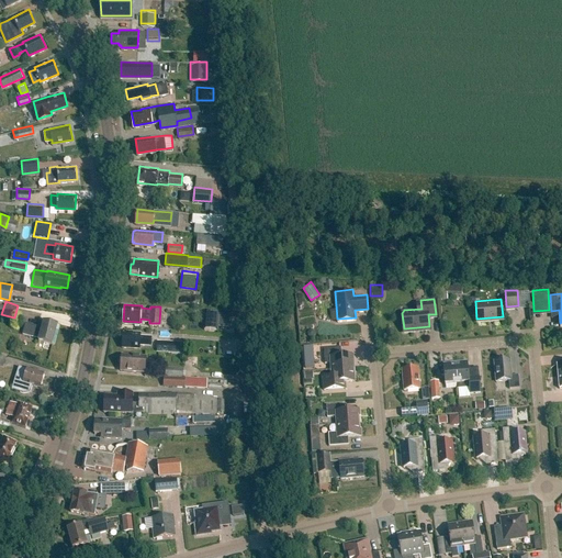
[(205,309),(204,326),(217,327),(218,310),(205,309)]
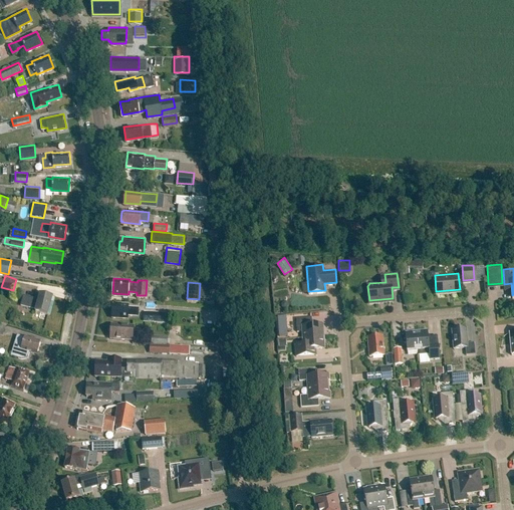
[(200,294),(209,294),(210,283),(201,283),(200,294)]
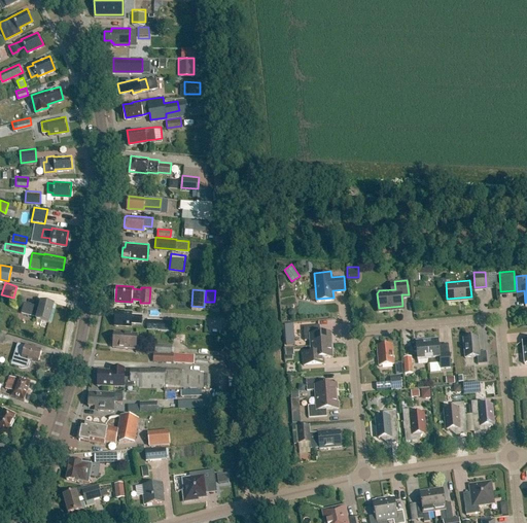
[(37,315),(36,317),(49,320),(54,302),(41,299),(39,304),(24,300),(21,311),(37,315)]
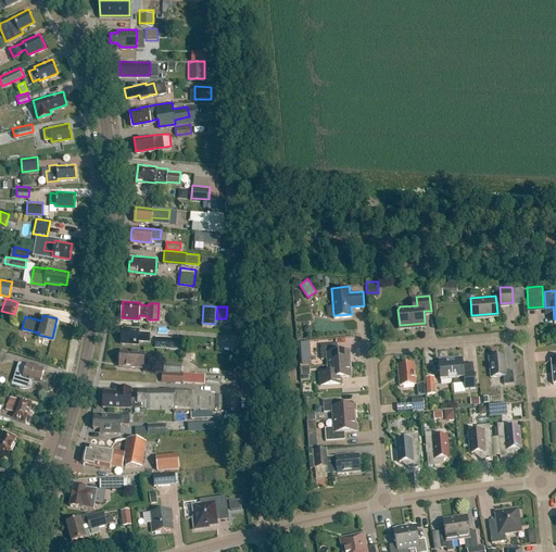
[(122,331),(121,341),(138,342),(138,339),(149,340),(150,330),(139,330),(139,327),(131,326),(130,327),(124,327),(124,331),(122,331)]
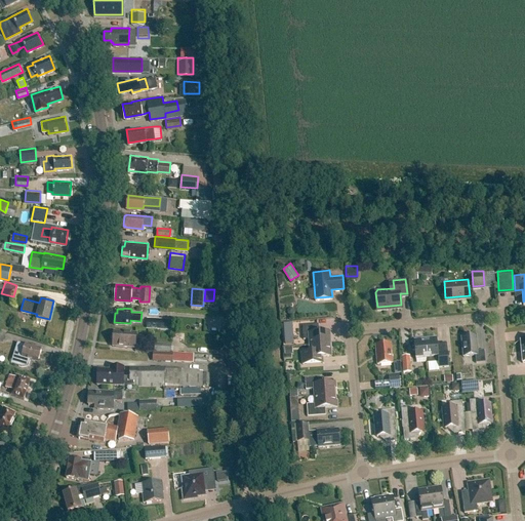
[(208,311),(207,327),(223,327),(224,312),(208,311)]
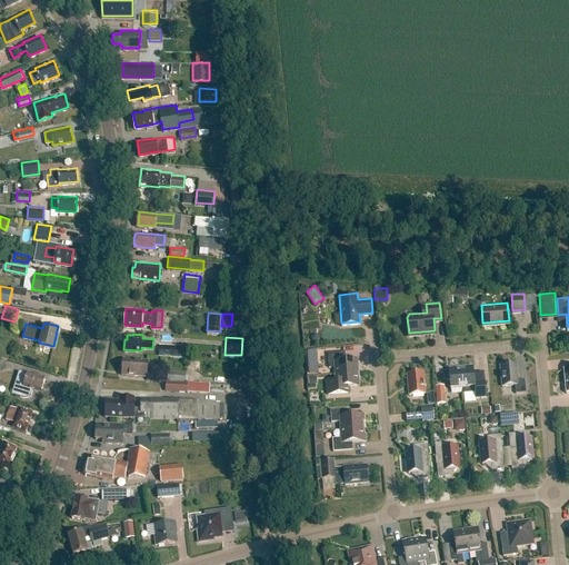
[(170,354),(171,344),(160,343),(159,353),(170,354)]
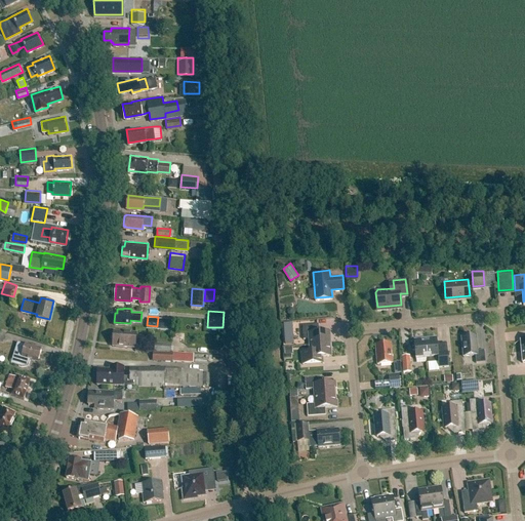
[(283,328),(296,328),(296,317),(282,318),(283,328)]
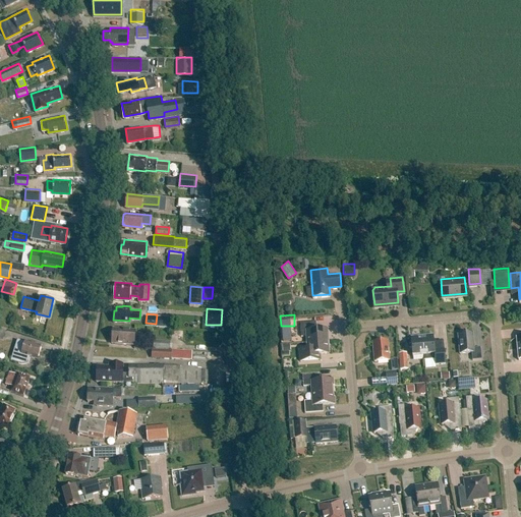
[(315,319),(300,320),(301,334),(306,334),(307,340),(328,338),(327,326),(316,327),(315,319)]
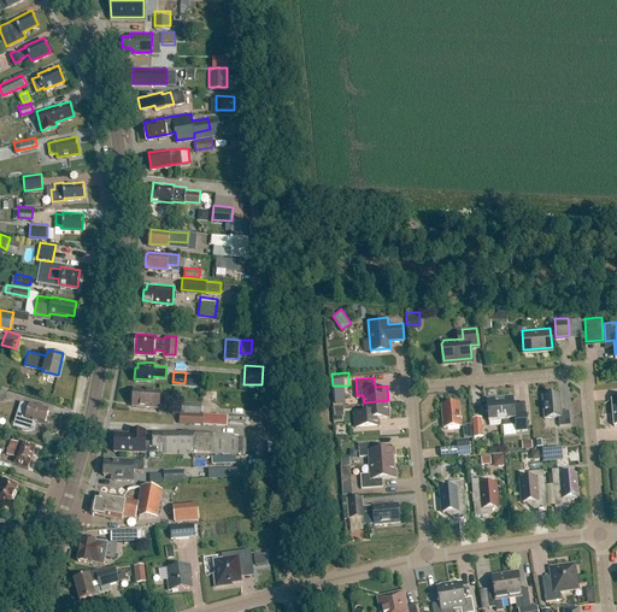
[(134,387),(133,404),(159,406),(160,389),(134,387)]
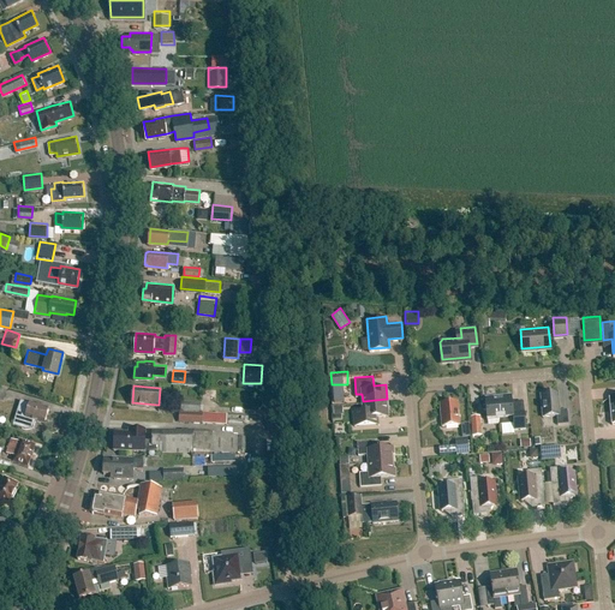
[(559,390),(541,392),(543,414),(556,413),(557,422),(568,420),(567,406),(560,407),(559,390)]
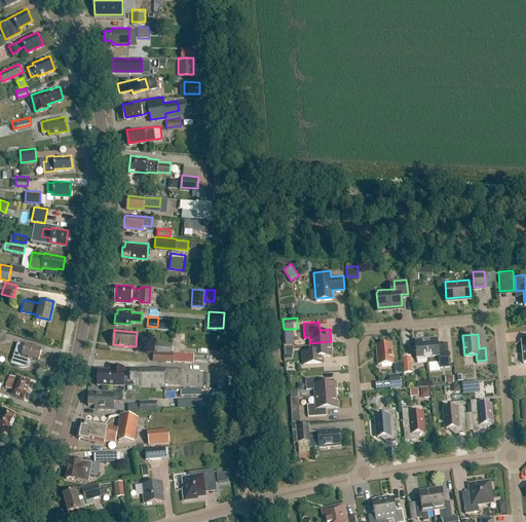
[(425,336),(427,356),(434,356),(435,361),(439,360),(440,365),(450,364),(448,341),(438,342),(438,335),(425,336)]
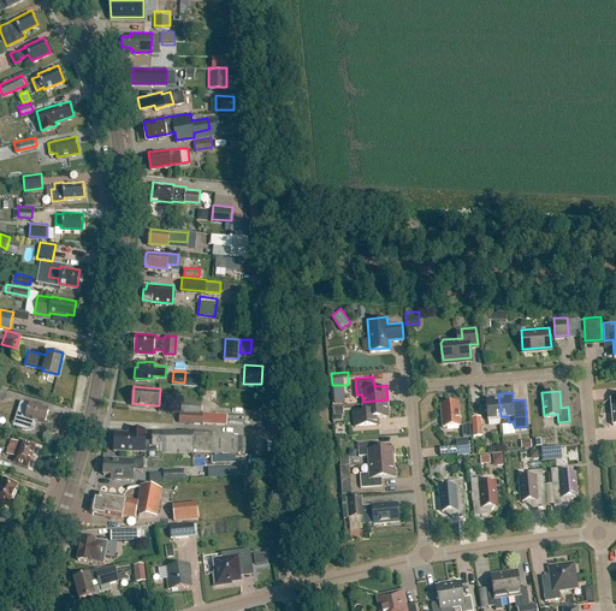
[(498,393),(485,395),(487,417),(501,416),(498,393)]
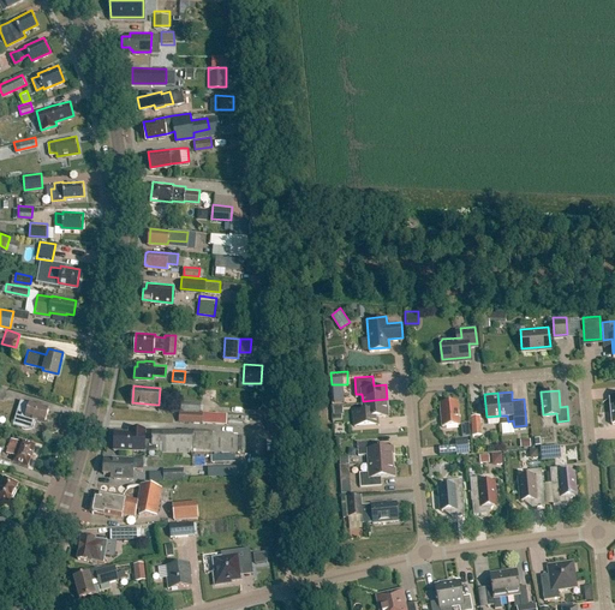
[(17,408),(13,422),(27,426),(30,425),(34,423),(35,418),(45,420),(49,406),(30,400),(30,401),(21,398),(17,408)]
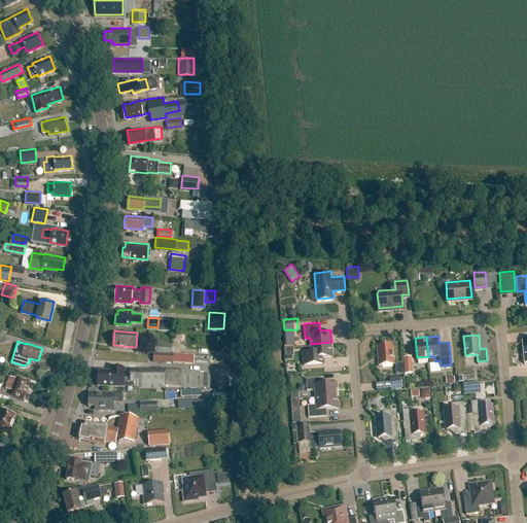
[(154,348),(172,350),(172,343),(155,341),(154,348)]
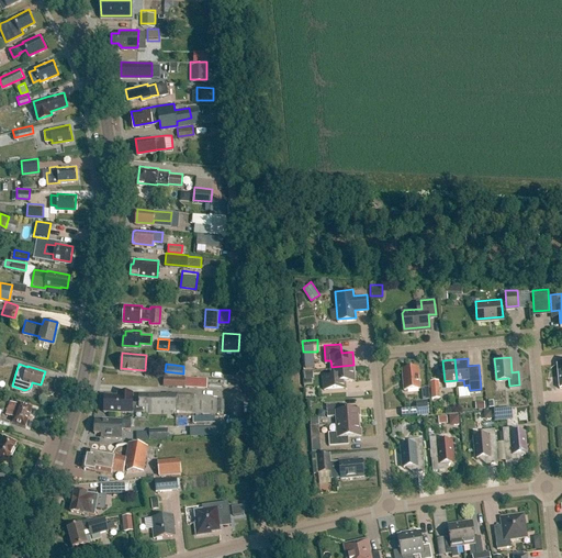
[(343,379),(355,379),(353,365),(332,367),(332,374),(323,375),(324,387),(344,386),(343,379)]
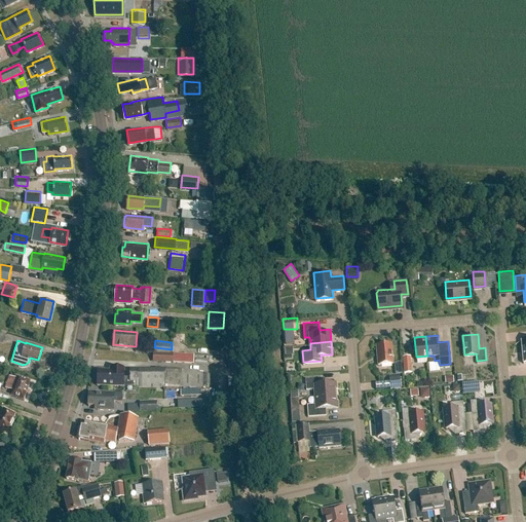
[(376,343),(378,362),(393,361),(391,341),(376,343)]
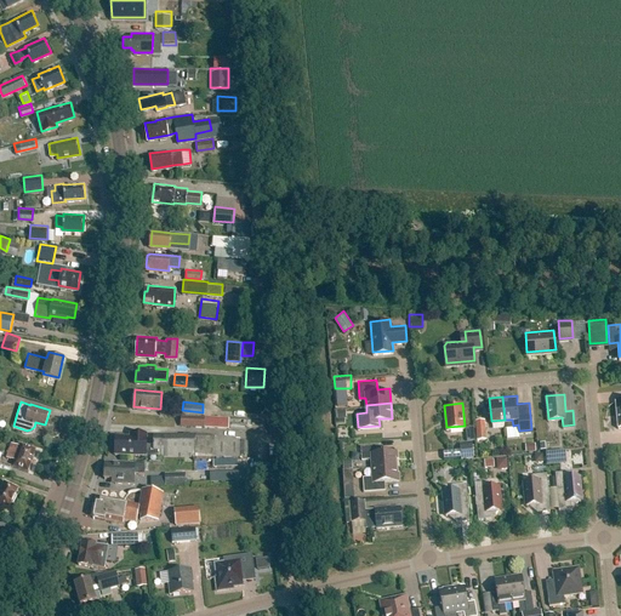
[(205,414),(181,412),(181,423),(228,426),(229,415),(205,414)]
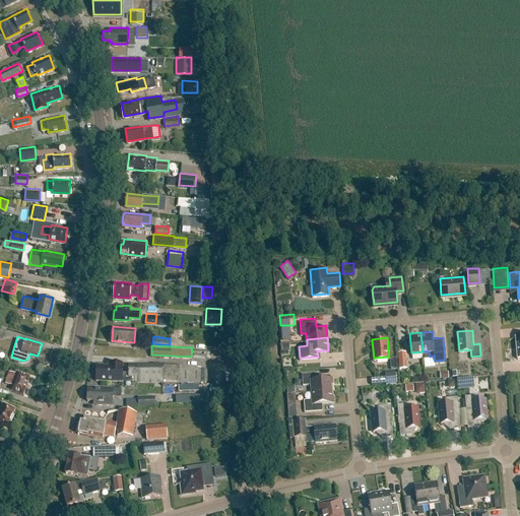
[(407,366),(406,348),(398,349),(399,367),(407,366)]
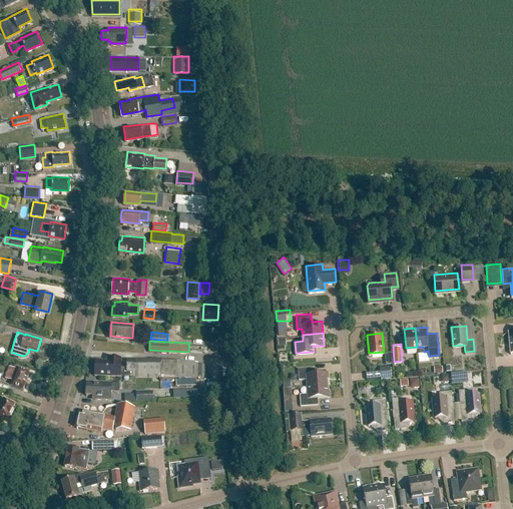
[(120,370),(130,370),(130,375),(161,375),(197,375),(198,362),(178,360),(127,359),(127,366),(121,366),(121,357),(107,357),(107,359),(95,359),(94,374),(120,375),(120,370)]
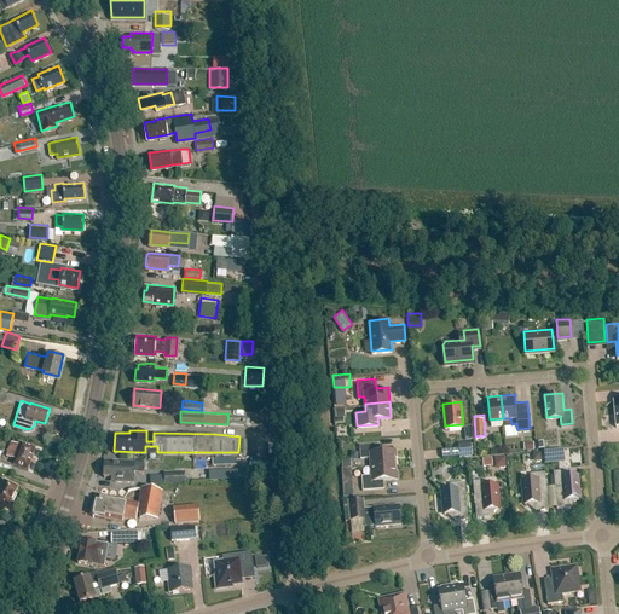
[(6,453),(15,456),(13,462),(28,468),(35,445),(21,440),(21,442),(11,439),(6,453)]
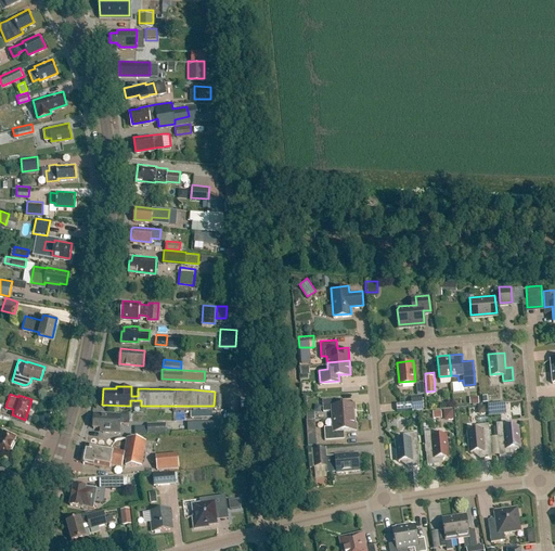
[(423,408),(422,395),(411,396),(412,409),(423,408)]
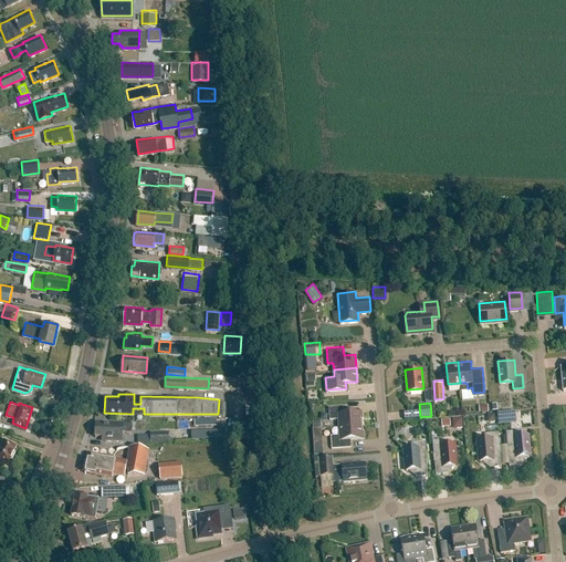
[(362,423),(360,416),(363,416),(362,409),(348,410),(348,404),(328,405),(329,417),(338,416),(338,424),(362,423)]
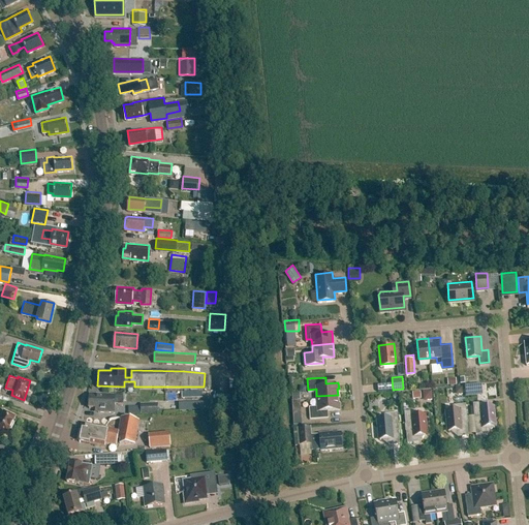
[(477,392),(476,383),(466,384),(467,393),(477,392)]
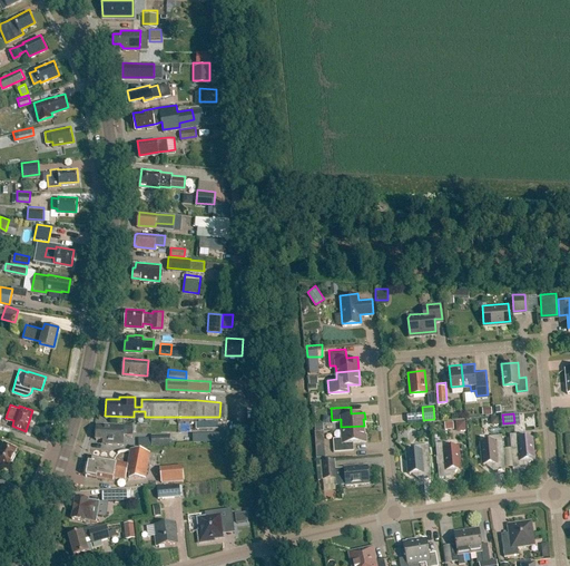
[(95,430),(95,433),(96,436),(96,437),(104,438),(104,439),(106,439),(106,441),(123,441),(124,431),(127,431),(127,432),(133,433),(133,422),(123,422),(123,423),(96,422),(96,428),(95,430)]
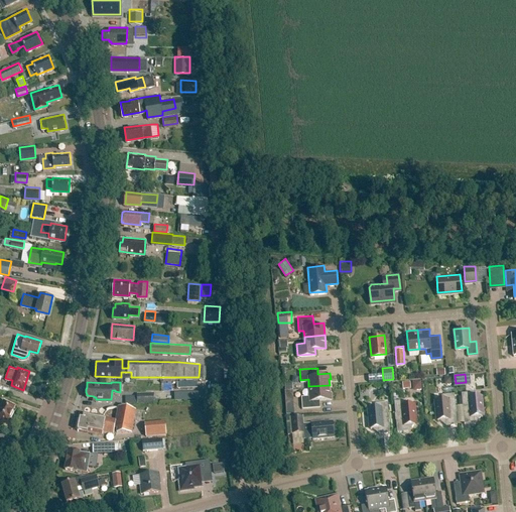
[(319,398),(332,397),(332,391),(330,391),(330,385),(308,386),(309,394),(301,394),(302,406),(320,405),(319,398)]
